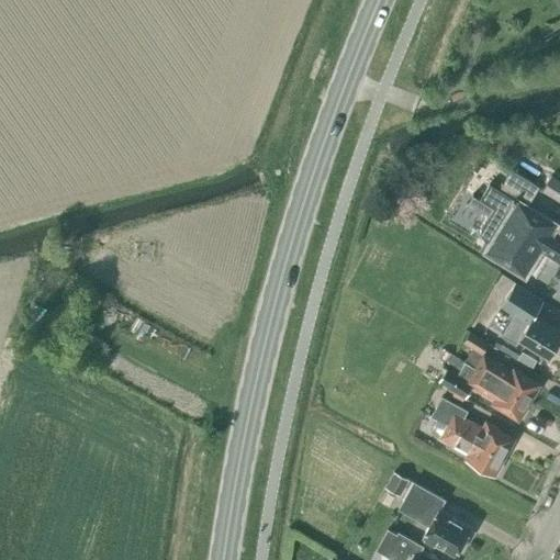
[(529,205),(540,189),(513,171),(501,191),(490,186),(481,201),(473,196),(468,206),(490,219),(484,227),(482,233),(482,237),(484,241),(489,244),(483,254),(527,281),(544,254),(559,264),(559,273),(558,276),(559,277),(559,224),(529,205)]
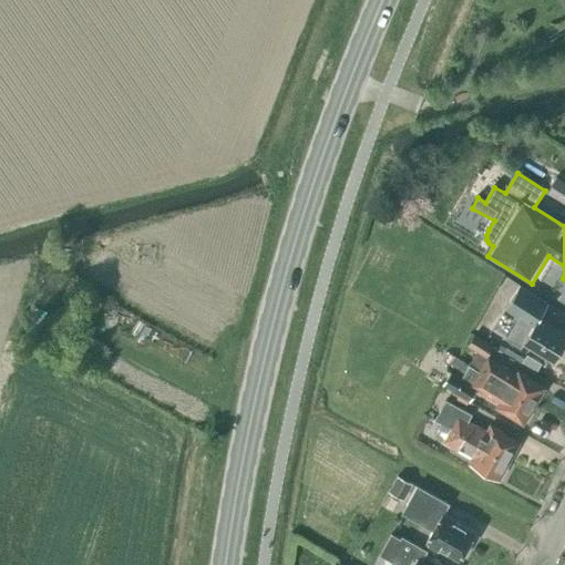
[(564,183),(557,178),(547,194),(564,204),(564,183)]
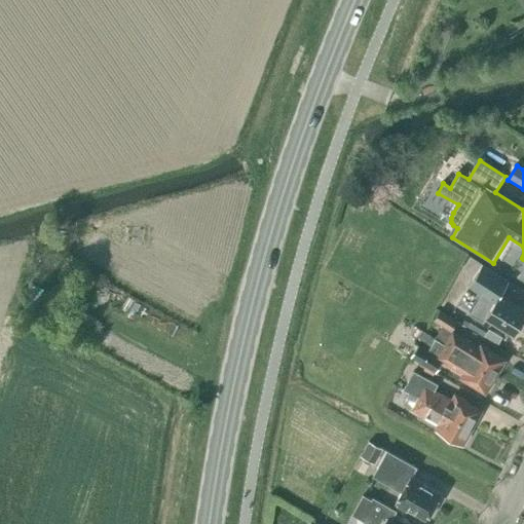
[(517,336),(523,327),(523,323),(523,310),(499,296),(509,282),(483,266),(470,288),(494,304),(485,319),(514,336),(515,335),(517,336)]
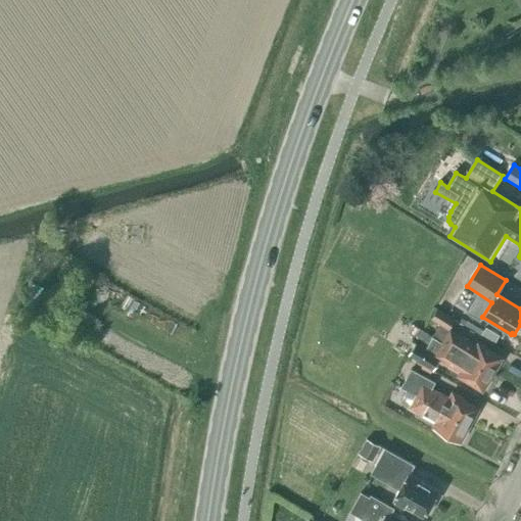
[(443,344),(492,375),(503,360),(487,350),(488,349),(479,343),(475,348),(461,340),(462,338),(450,331),(456,321),(438,311),(432,320),(441,326),(434,337),(444,343),(443,344)]
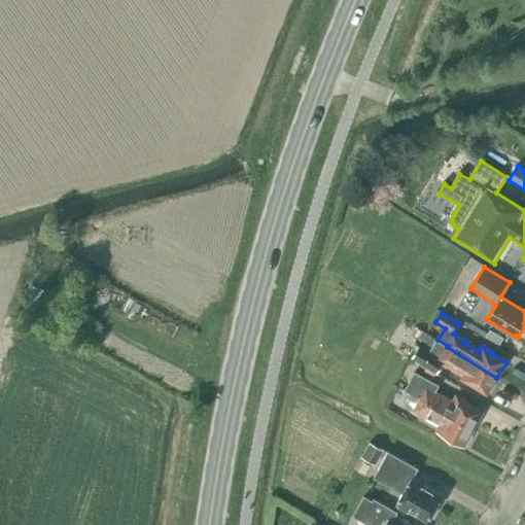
[(432,348),(438,341),(423,331),(419,339),(432,348)]
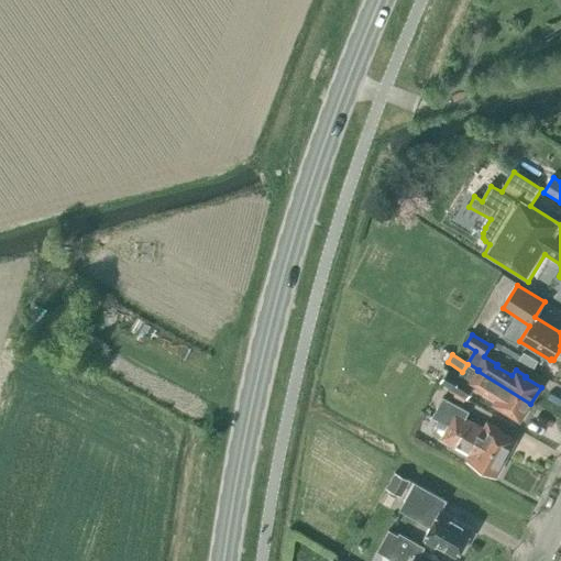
[(477,371),(468,364),(462,372),(459,377),(449,371),(440,384),(468,400),(475,387),(497,400),(494,406),(504,413),(504,410),(520,420),(530,404),(477,371)]
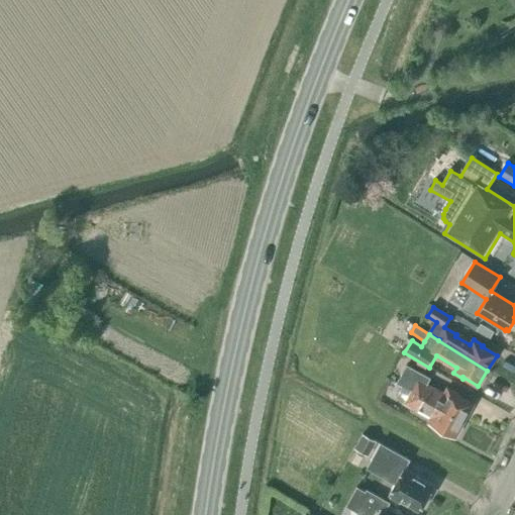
[(408,390),(464,421),(473,405),(457,396),(458,395),(449,390),(446,396),(428,386),(432,379),(407,365),(397,384),(403,388),(403,387),(408,390)]
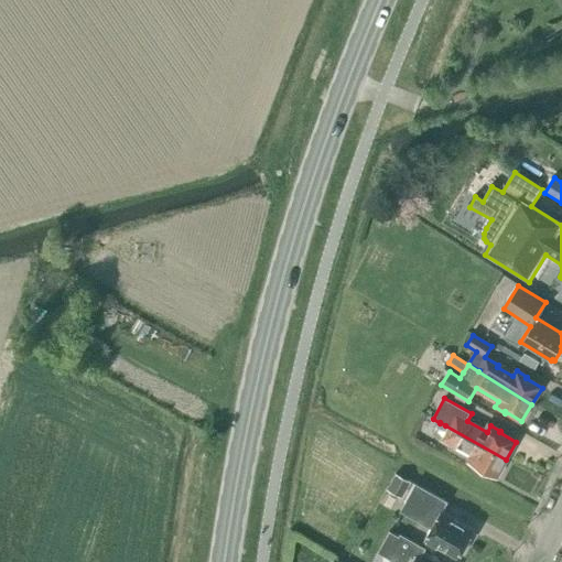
[(497,477),(506,460),(445,425),(440,422),(440,423),(433,435),(451,445),(449,449),(471,462),(469,464),(478,469),(479,467),(497,477)]
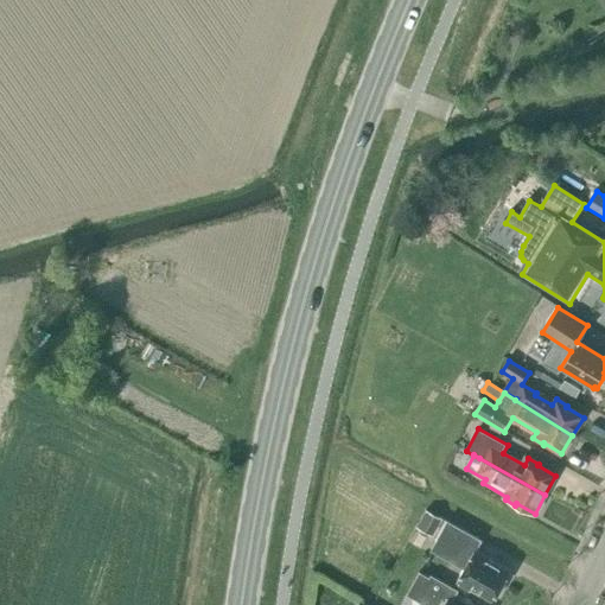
[(434,537),(444,520),(426,510),(416,528),(434,537)]
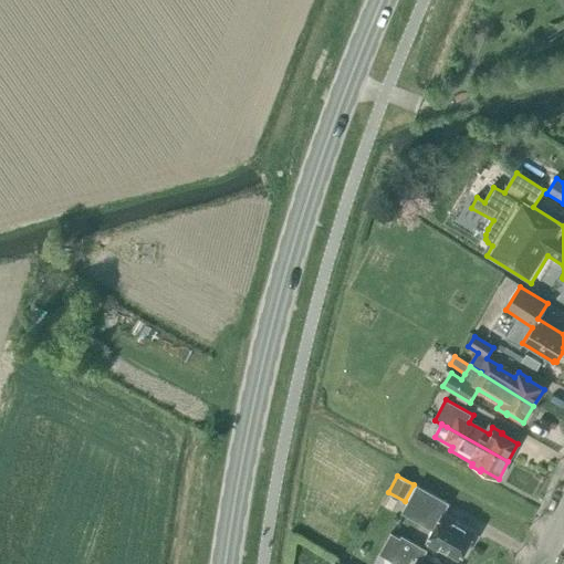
[(460,560),(474,534),(456,523),(456,522),(445,514),(450,504),(418,486),(401,514),(432,532),(427,542),(429,543),(428,545),(439,551),(440,549),(460,560)]
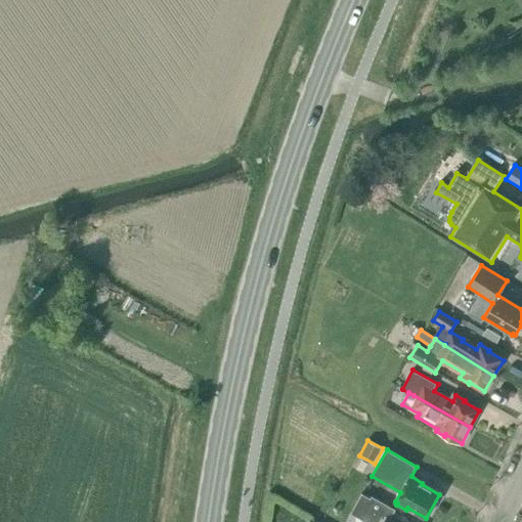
[(372,498),(362,493),(352,514),(365,521),(391,521),(389,520),(395,511),(372,497),(372,498)]
